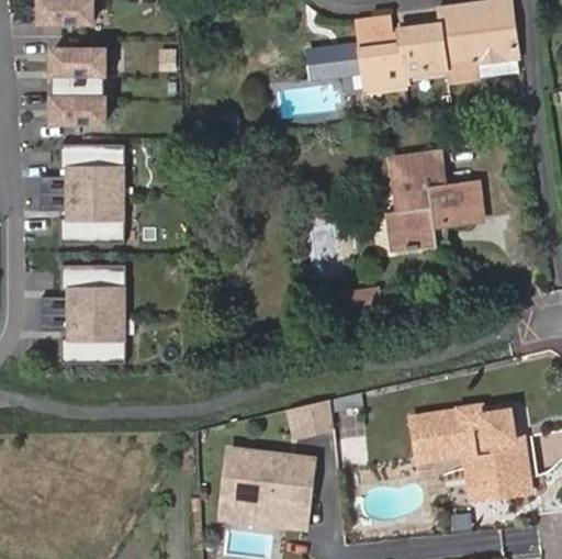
[(92,19),(92,0),(40,0),(40,19),(92,19)]
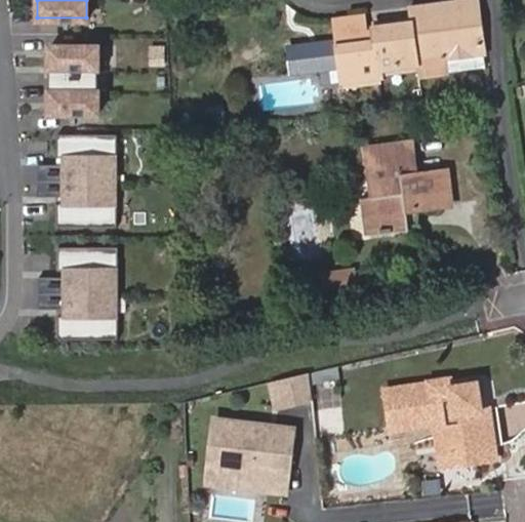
[(471,0),(422,5),(425,13),(411,14),(412,23),(376,27),(378,41),(341,47),(346,80),(382,76),(382,70),(417,65),(417,61),(455,55),(454,47),(479,44),(485,43),(480,0),(471,0)]
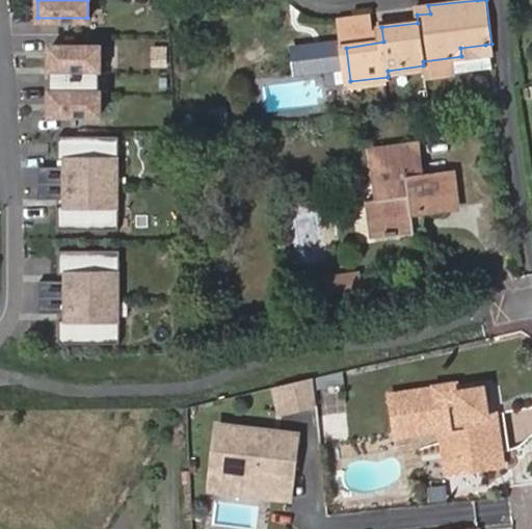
[(430,14),(428,5),(416,7),(417,15),(430,14)]
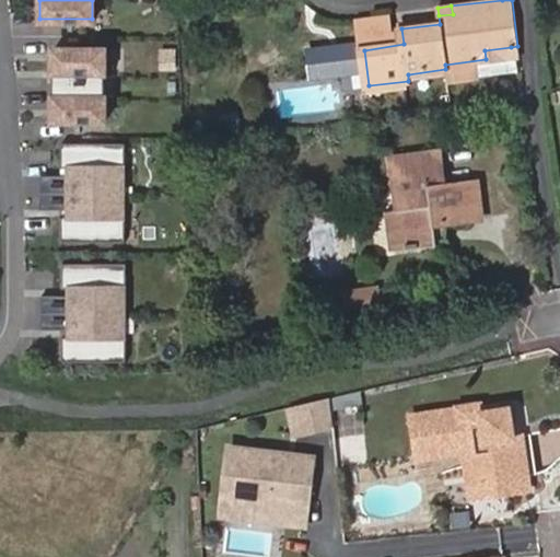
[(360,18),(364,50),(404,44),(401,28),(398,30),(397,12),(360,18)]
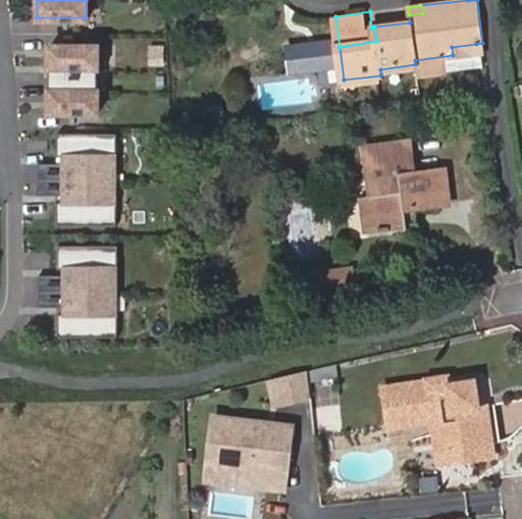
[(98,65),(98,43),(49,43),(49,63),(50,63),(50,65),(98,65)]
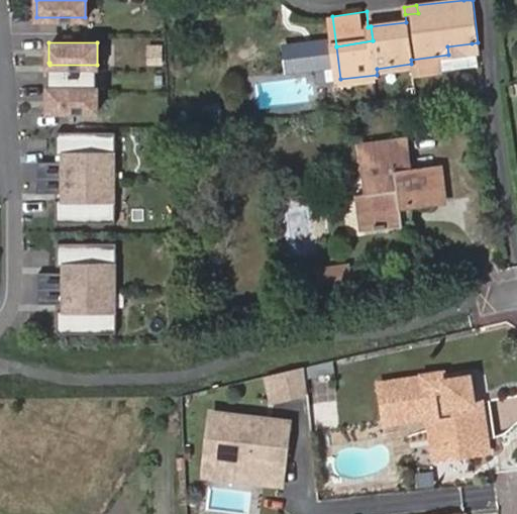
[(479,55),(478,42),(472,43),(447,46),(448,55),(448,59),(479,55)]
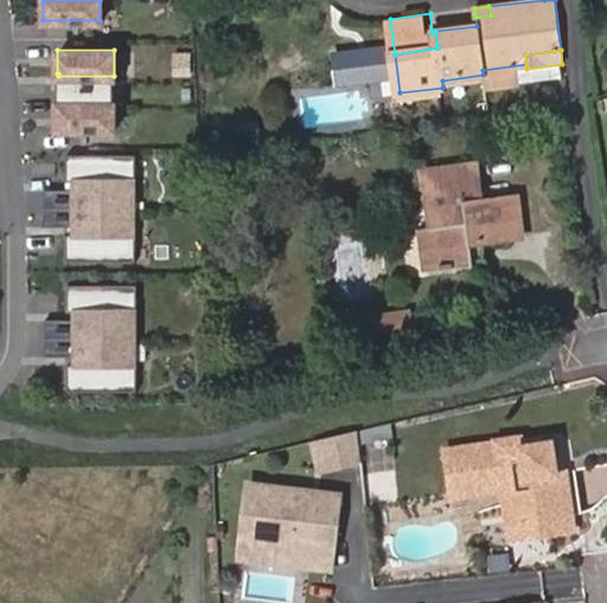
[(114,102),(114,76),(58,76),(58,74),(57,74),(57,102),(114,102)]
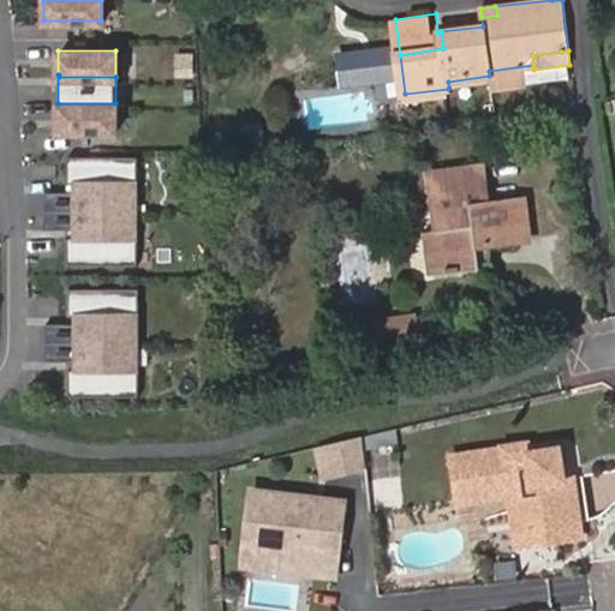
[(309,121),(368,109),(360,77),(351,78),(352,81),(303,91),(309,121)]
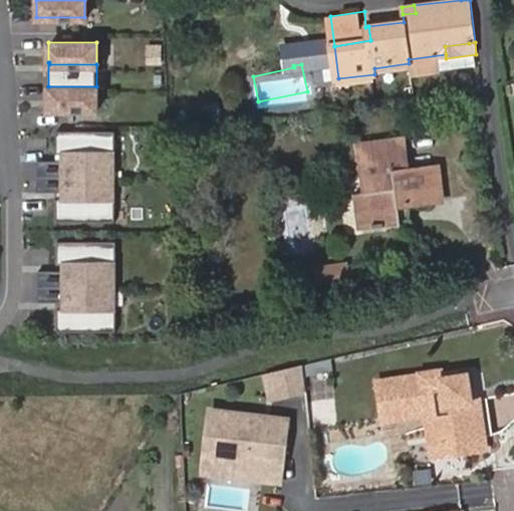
[(96,108),(96,86),(48,86),(48,108),(96,108)]
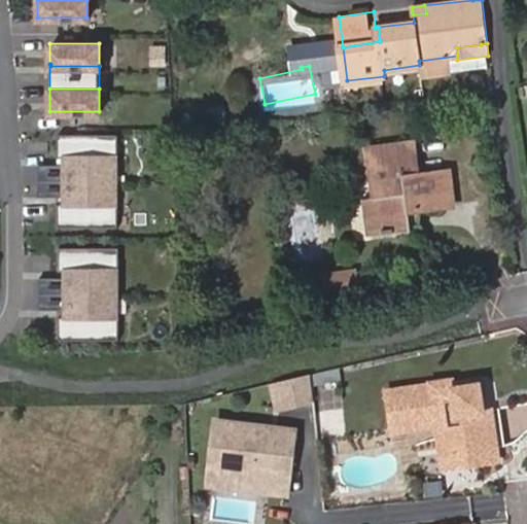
[(117,178),(117,132),(58,132),(57,155),(65,155),(65,163),(37,163),(37,178),(117,178)]
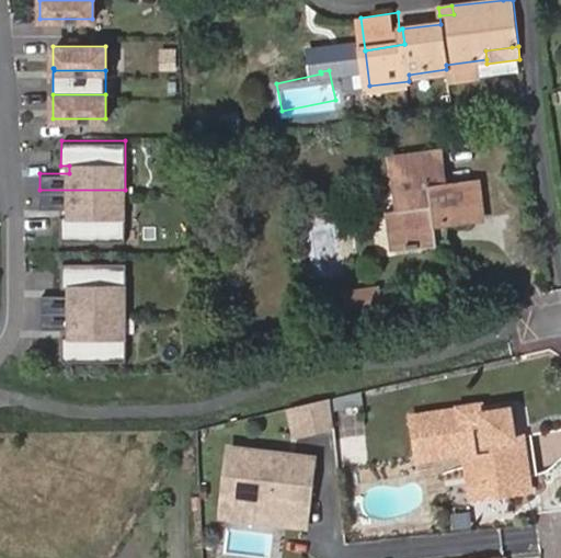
[(411,242),(426,240),(425,223),(453,220),(451,206),(471,205),(469,181),(435,185),(433,149),(384,155),(388,206),(380,207),(384,243),(395,242),(395,247),(411,246),(411,242)]
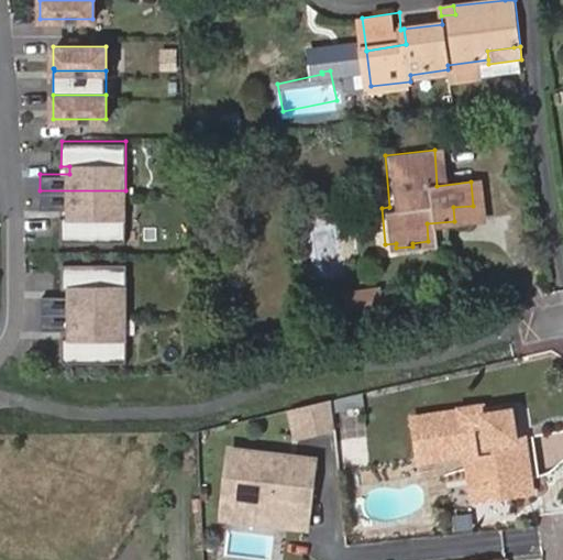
[(125,240),(125,190),(40,190),(40,207),(69,207),(69,215),(61,215),(61,240),(125,240)]
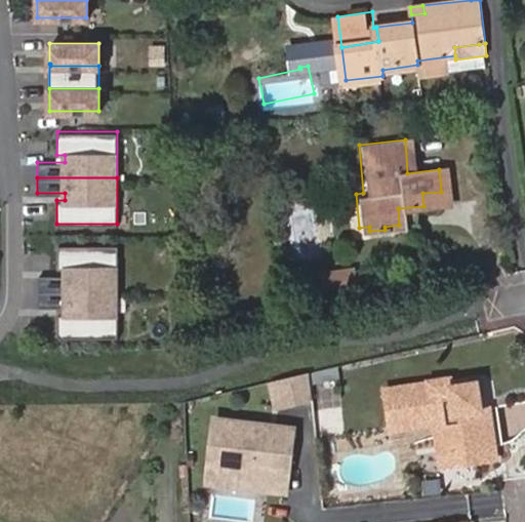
[(442,204),(441,192),(422,193),(423,206),(442,204)]
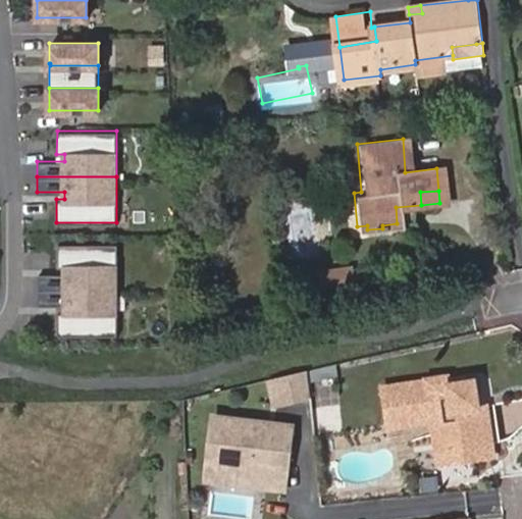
[(117,289),(117,243),(58,243),(57,266),(65,266),(65,272),(38,272),(38,289),(117,289)]
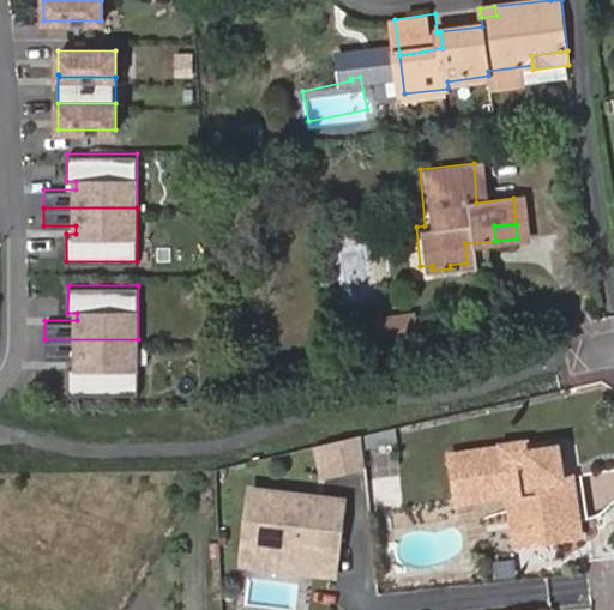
[(381,349),(415,343),(410,313),(377,318),(381,349)]
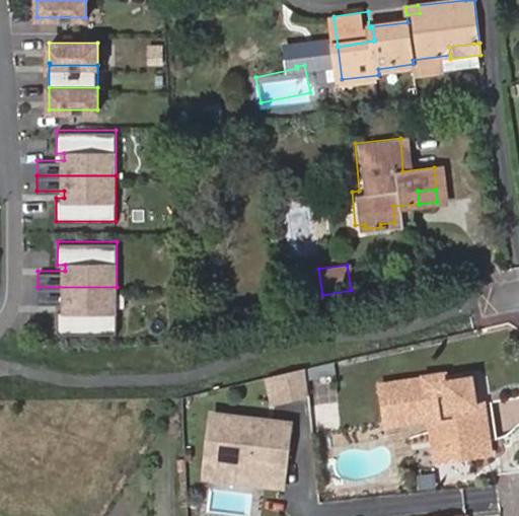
[(117,333),(117,287),(38,287),(38,302),(65,302),(65,309),(57,309),(57,332),(117,333)]
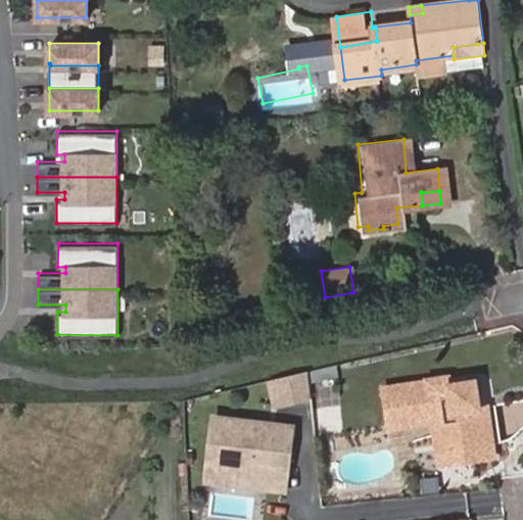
[(312,396),(308,369),(270,378),(276,404),(312,396)]
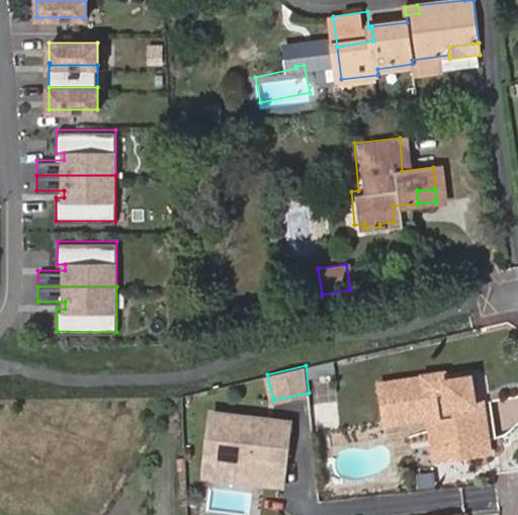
[(382,378),(389,421),(428,416),(434,454),(492,445),(485,397),(479,398),(475,372),(447,376),(446,369),(382,378)]
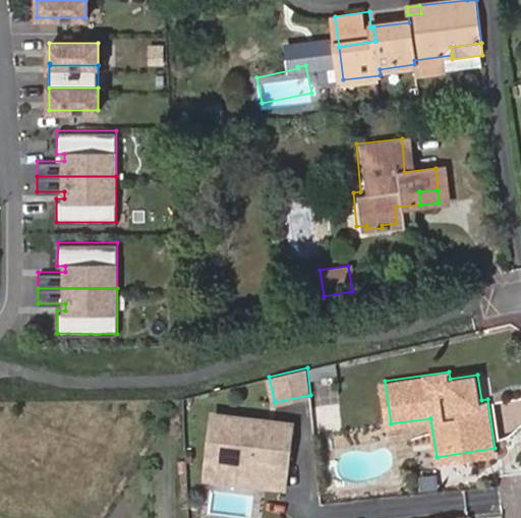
[(208,468),(286,479),(294,425),(216,414),(208,468)]
